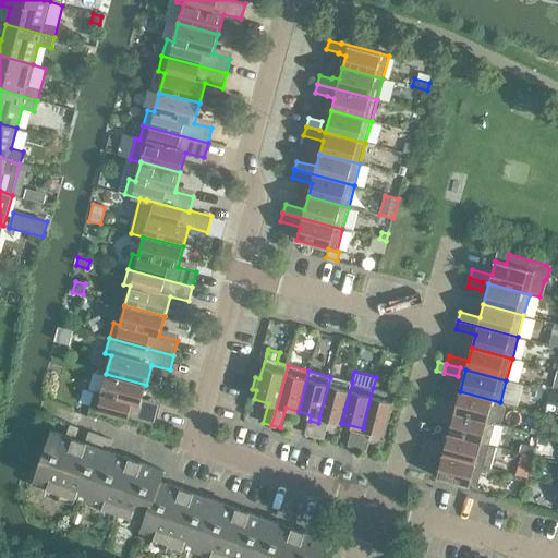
[(141,404),(146,385),(106,374),(100,393),(94,391),(89,408),(155,425),(159,410),(141,404)]
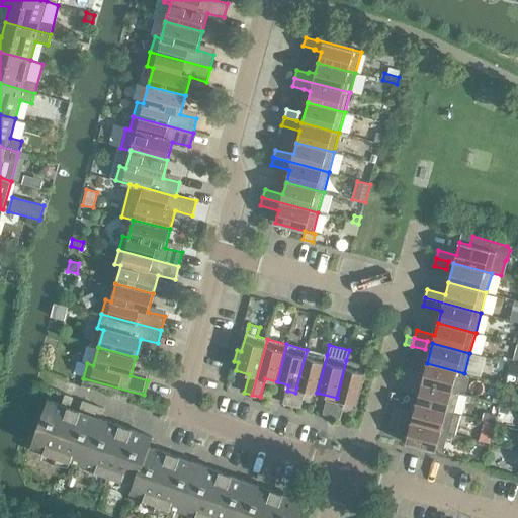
[(296,387),(295,393),(304,395),(305,390),(317,393),(327,355),(307,350),(296,387)]
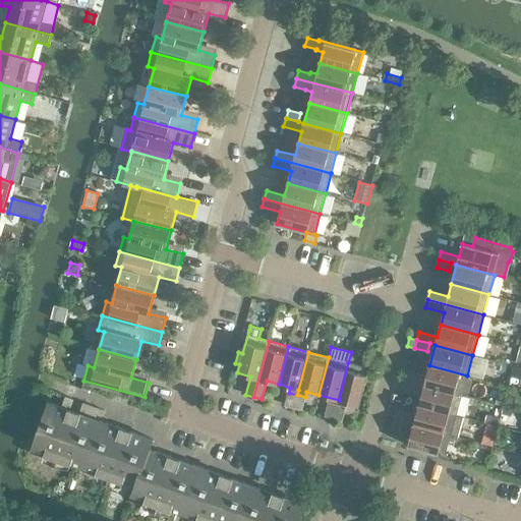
[(485,373),(487,356),(473,354),(471,372),(485,373)]
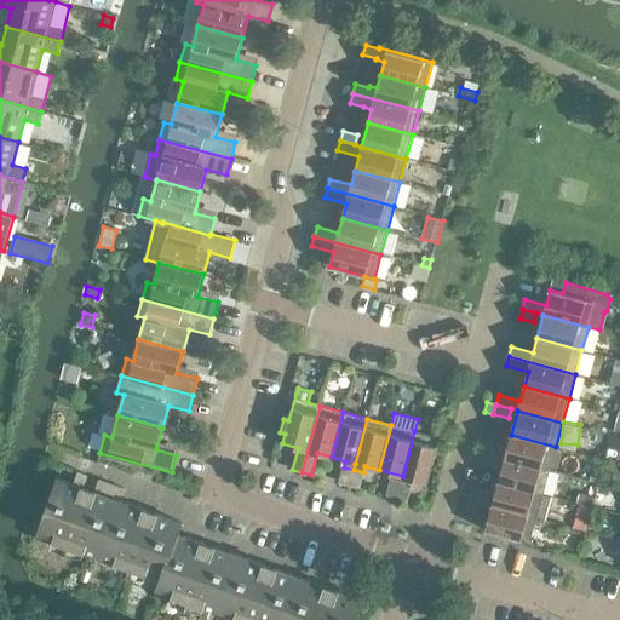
[(440,438),(414,431),(403,476),(428,483),(440,438)]
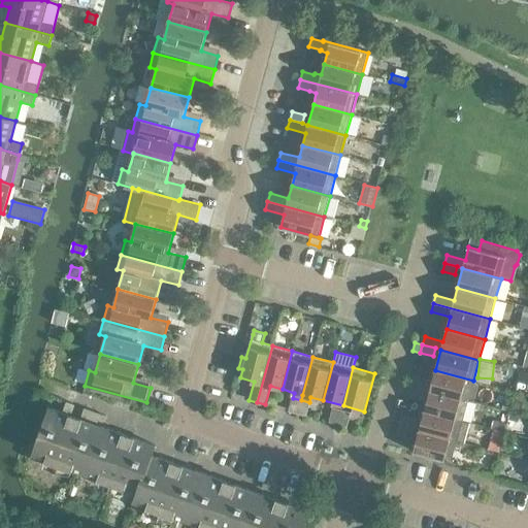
[(473,381),(435,370),(432,382),(414,377),(411,385),(424,389),(429,390),(468,400),(468,399),(474,398),(479,386),(473,381)]
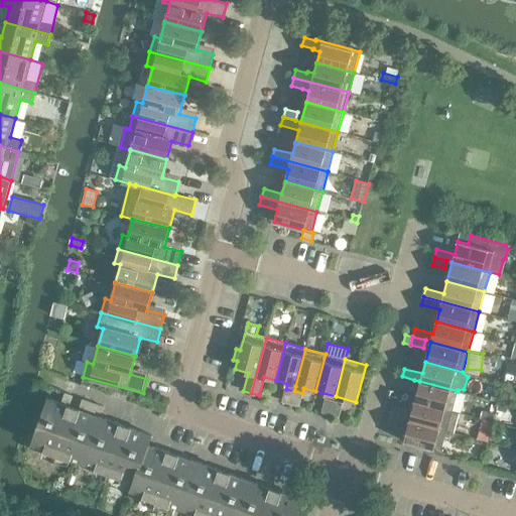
[(412,388),(414,380),(402,376),(400,384),(412,388)]
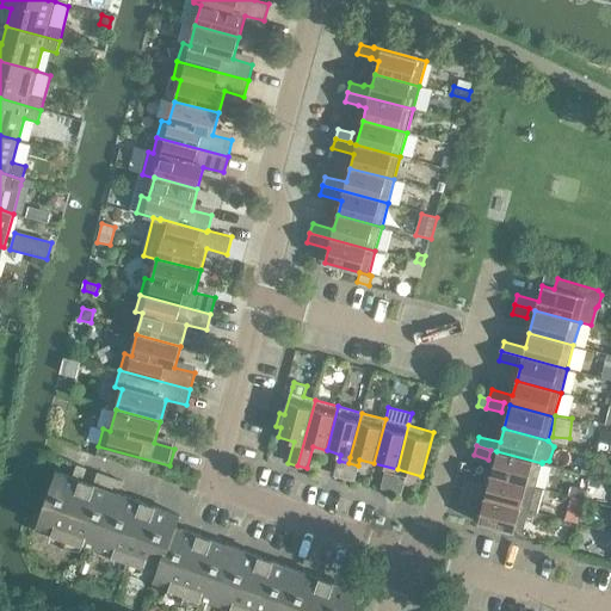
[(535,487),(542,463),(497,451),(491,475),(535,487)]
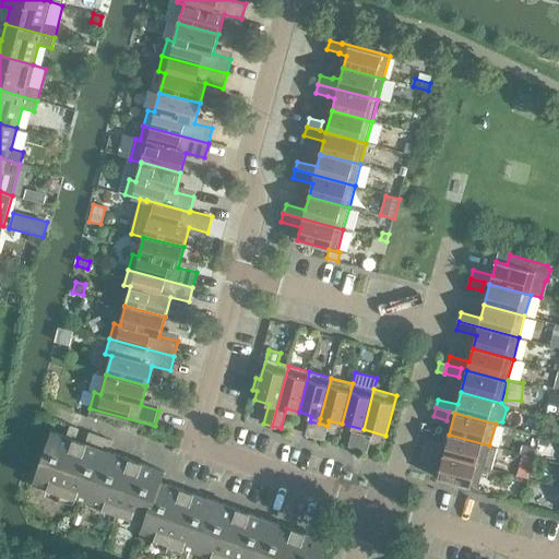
[(314,437),(319,424),(310,421),(306,435),(314,437)]
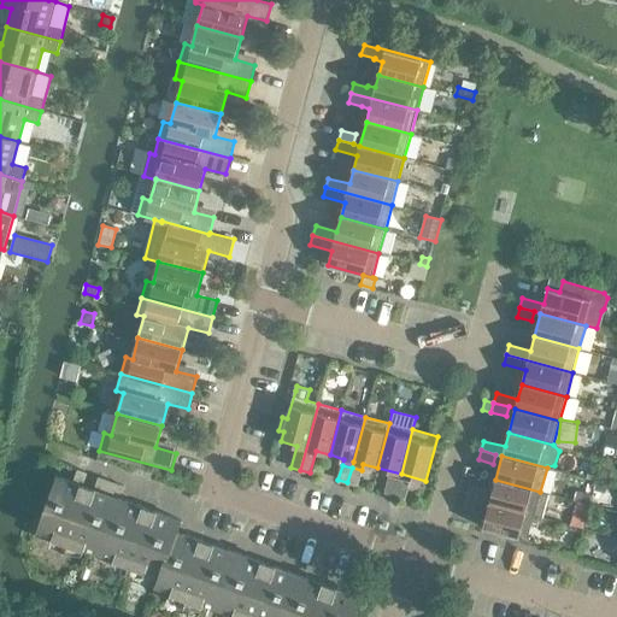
[(362,470),(352,468),(347,482),(357,486),(362,470)]
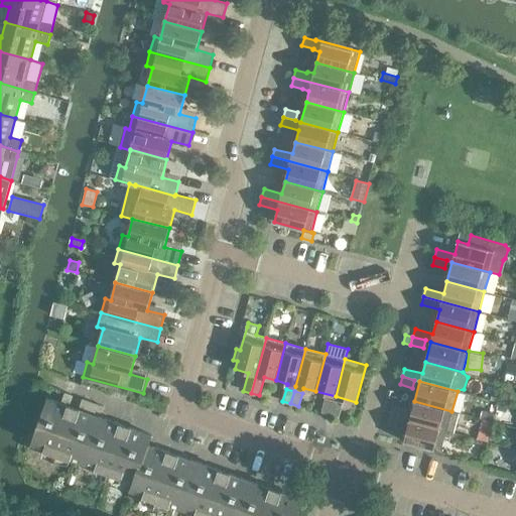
[(73,396),(65,393),(61,403),(47,398),(31,443),(133,480),(130,490),(204,515),(296,515),(302,500),(149,445),(152,435),(100,417),(103,406),(83,399),(79,409),(70,406),(73,396)]
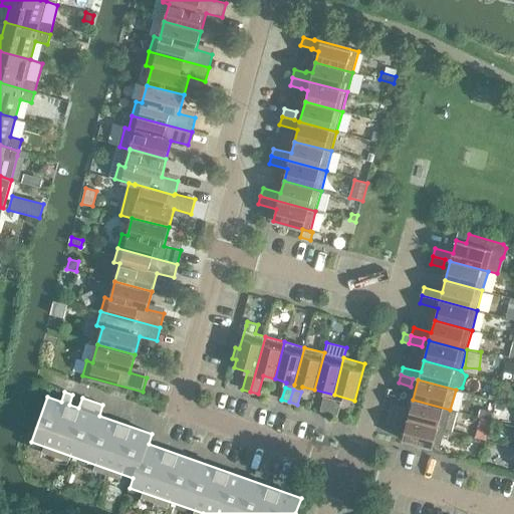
[(329,413),(332,401),(324,399),(321,411),(329,413)]
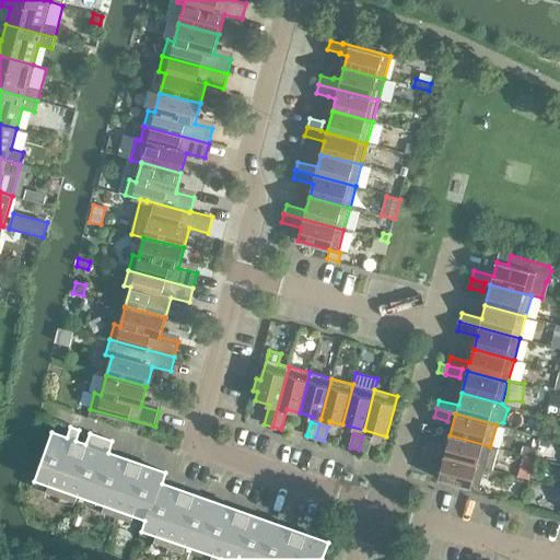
[(498,448),(490,446),(450,435),(444,457),(485,468),(492,469),(498,448)]
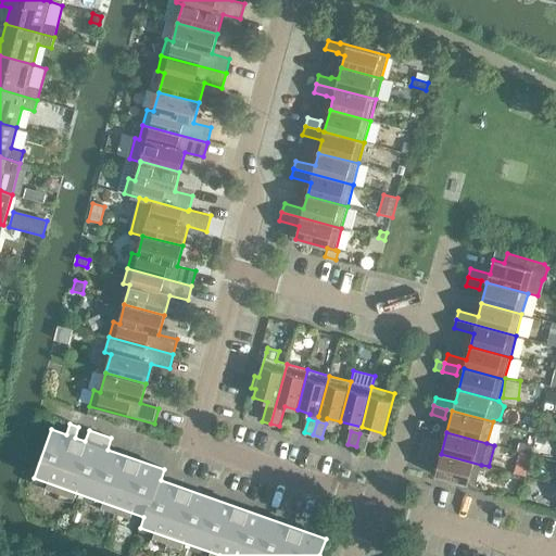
[(368,436),(359,433),(356,446),(365,449),(368,436)]
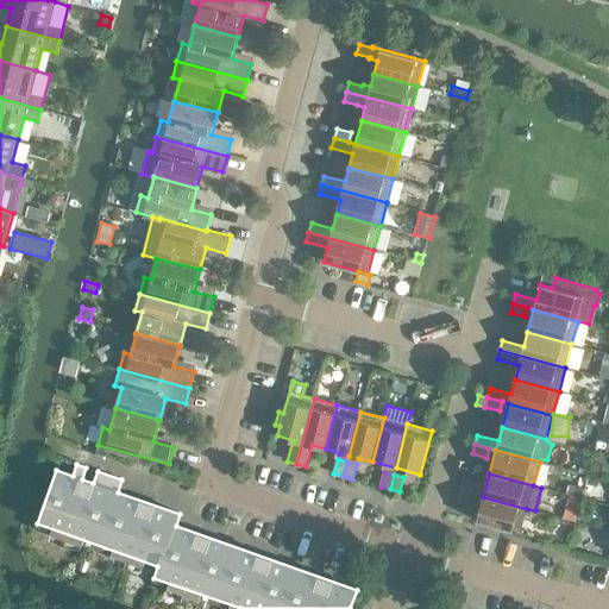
[(464,482),(462,491),(476,495),(479,485),(464,482)]
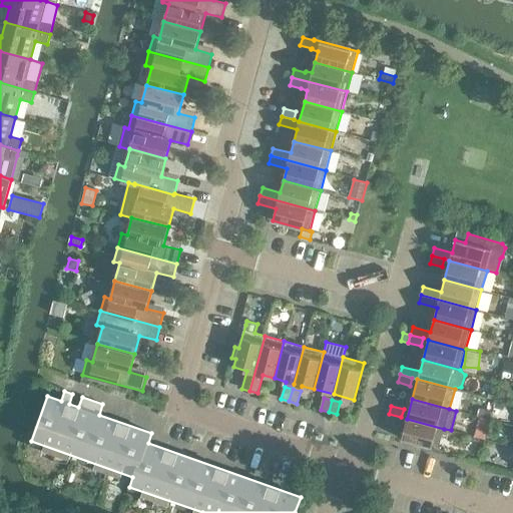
[(399,425),(401,417),(389,414),(387,422),(399,425)]
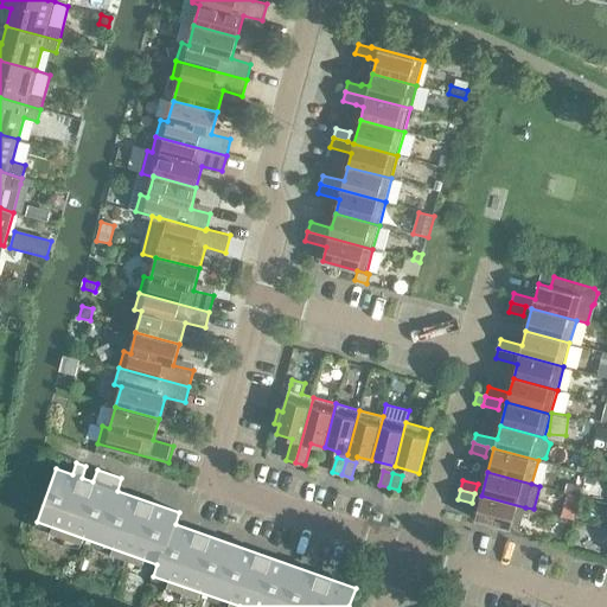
[(568,490),(563,513),(576,516),(581,492),(568,490)]
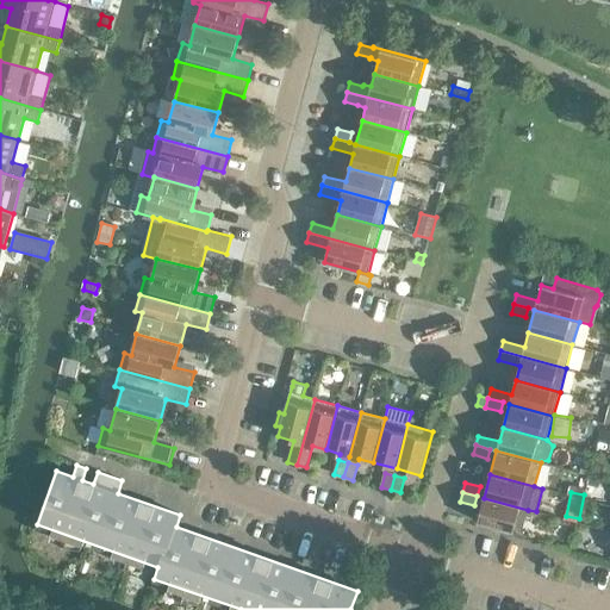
[(528,510),(484,498),(477,522),(521,534),(528,510)]
